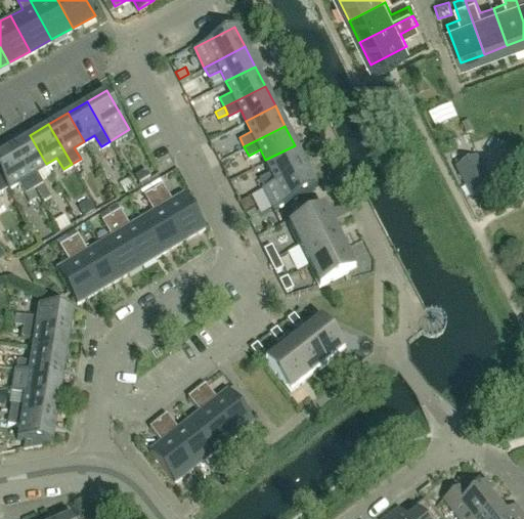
[(10,146),(34,185),(35,185),(43,180),(36,170),(46,164),(30,135),(10,146)]
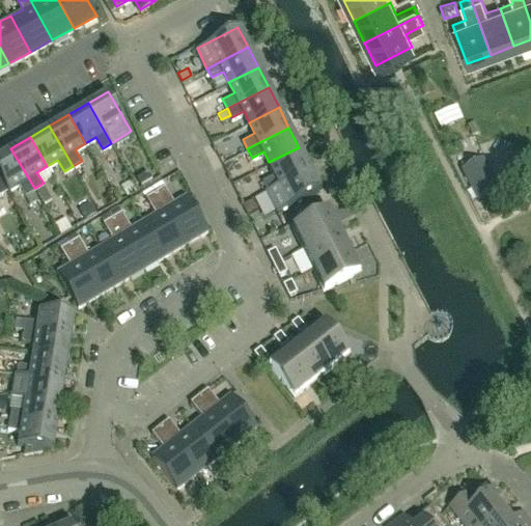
[(309,167),(299,147),(269,162),(274,173),(262,178),(268,188),(309,167)]
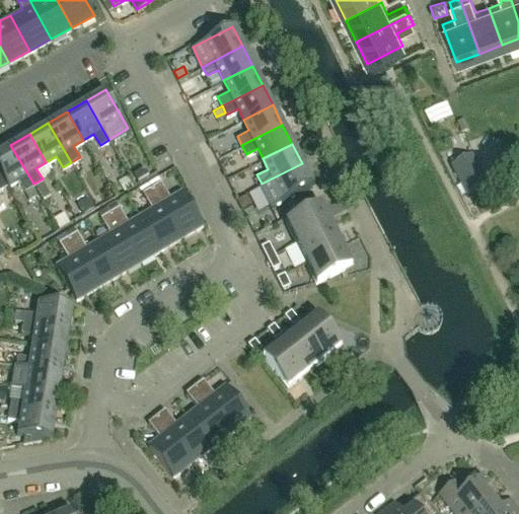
[(32,185),(33,184),(10,145),(0,151),(0,171),(7,185),(18,178),(24,190),(32,185)]
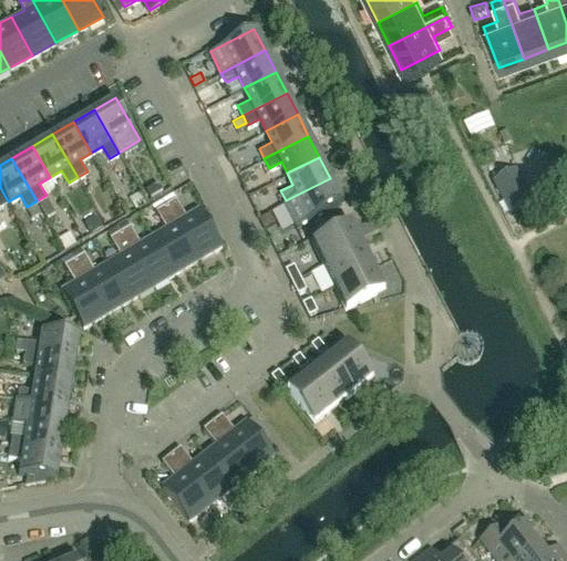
[(494,176),(511,208),(531,198),(514,166),(494,176)]
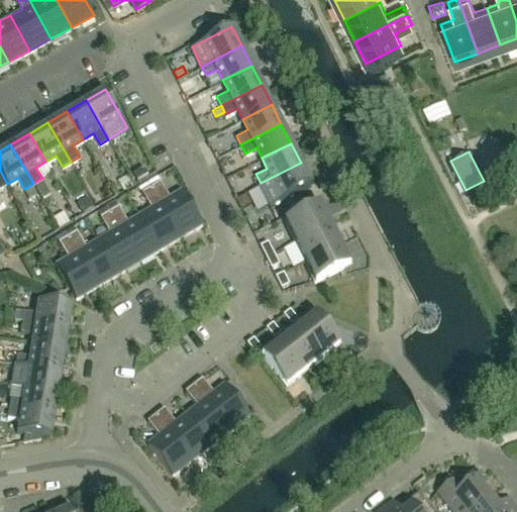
[(271,203),(311,183),(301,163),(261,183),(271,203)]
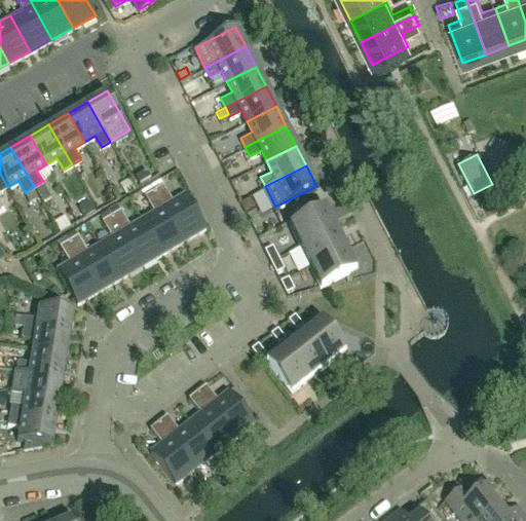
[(136,174),(140,182),(151,176),(146,168),(136,174)]
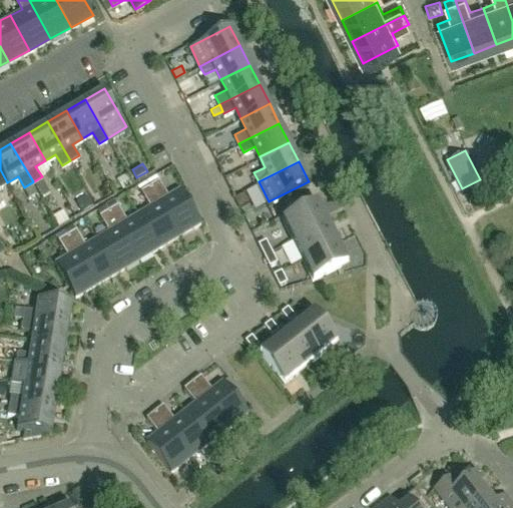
[(126,170),(116,176),(122,185),(131,180),(126,170)]
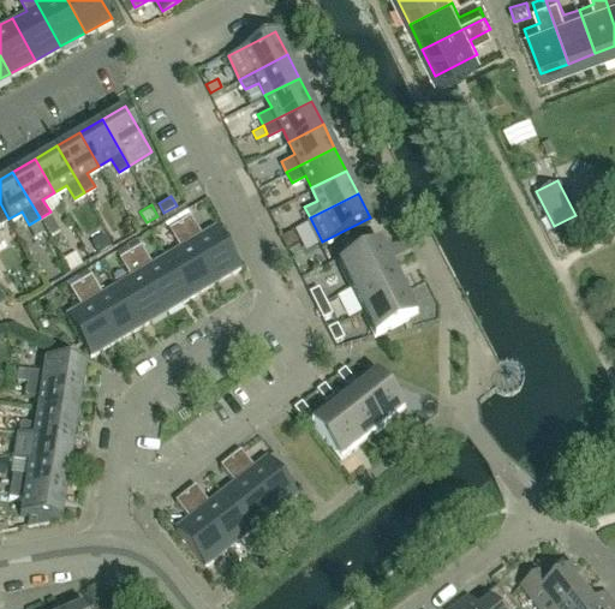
[(186,207),(175,214),(179,221),(190,214),(186,207)]
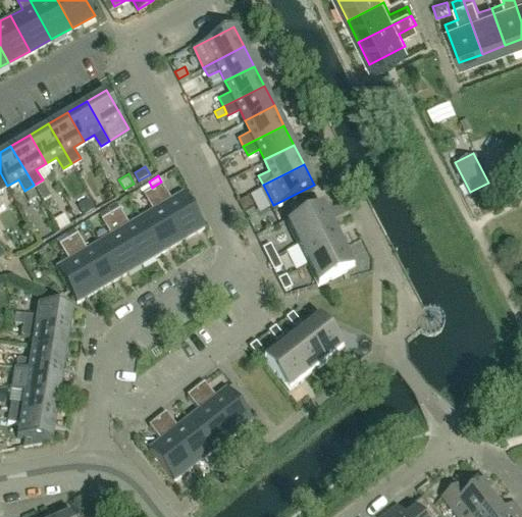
[(43,179),(35,185),(39,191),(42,197),(50,192),(46,187),(43,179)]
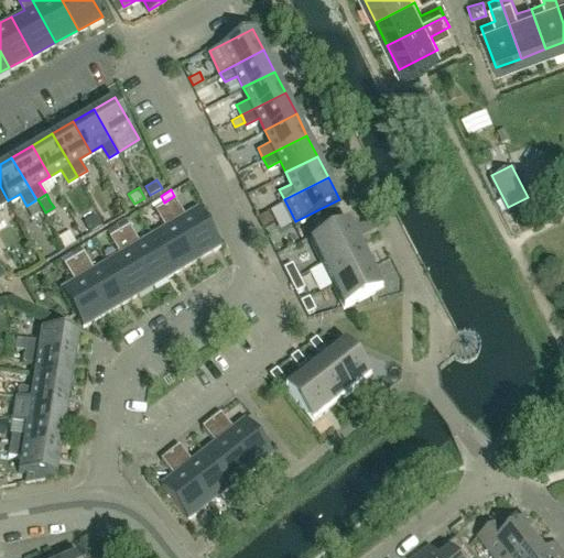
[(161,196),(151,201),(155,208),(164,203),(161,196)]
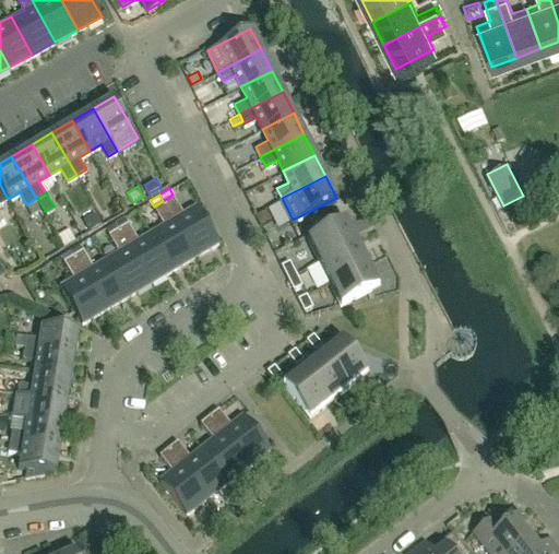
[(218,242),(197,204),(183,212),(173,195),(163,201),(195,255),(218,242)]
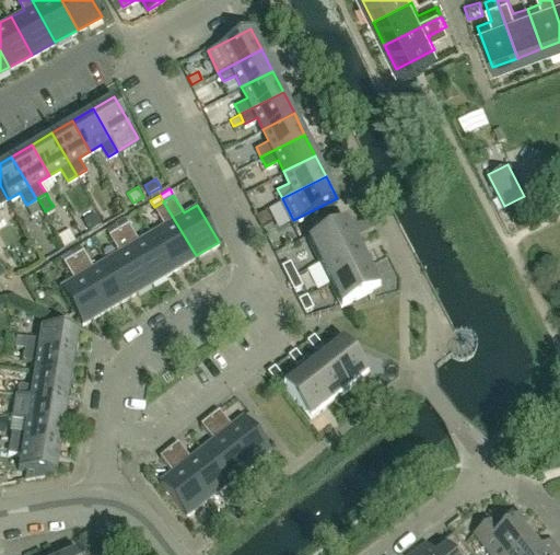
[(35,199),(26,205),(31,211),(39,207),(35,199)]
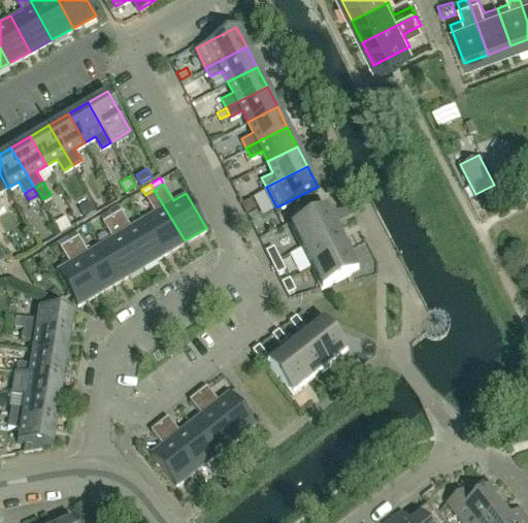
[(185,240),(154,190),(145,195),(155,211),(142,219),(163,253),(185,240)]
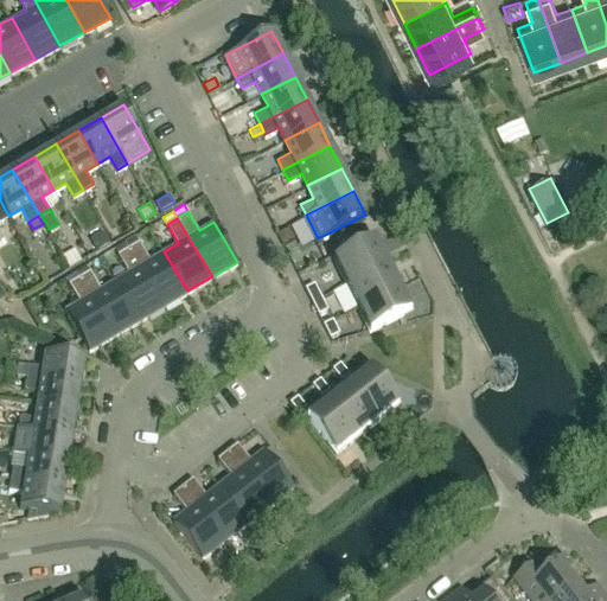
[(289,224),(278,230),(282,242),(295,236),(289,224)]
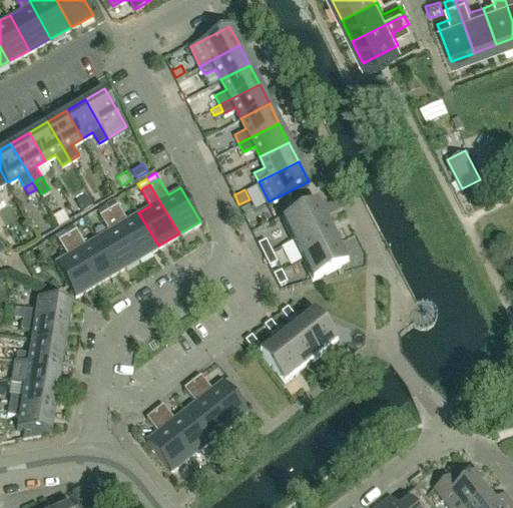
[(114,197),(105,202),(108,208),(117,203),(114,197)]
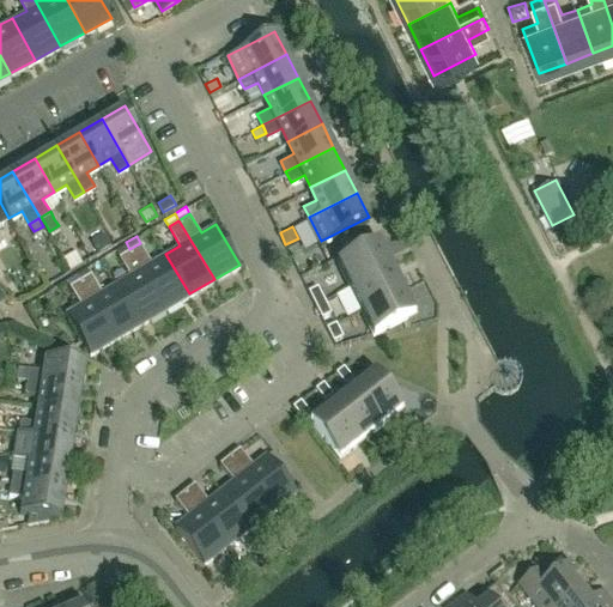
[(349,285),(392,263),(378,240),(337,260),(349,285)]
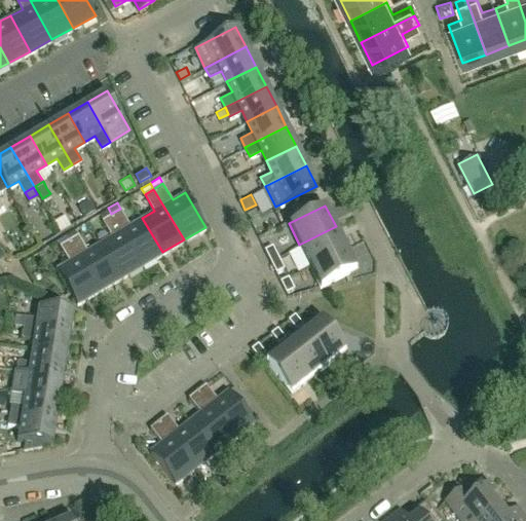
[(108,208),(99,213),(102,219),(111,214),(108,208)]
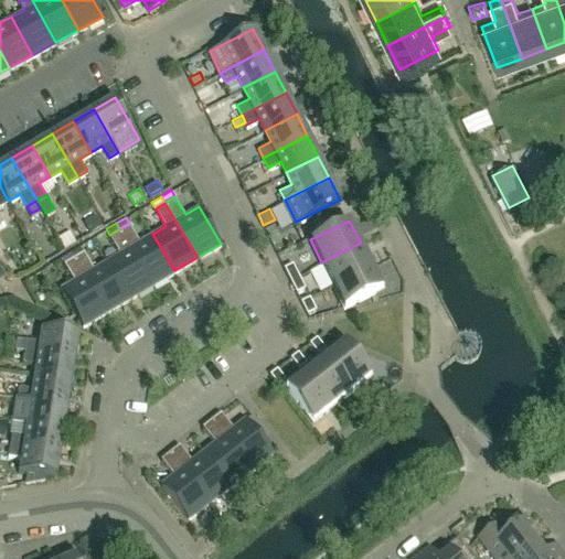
[(174,270),(152,234),(139,242),(129,224),(119,229),(151,285),(174,270)]
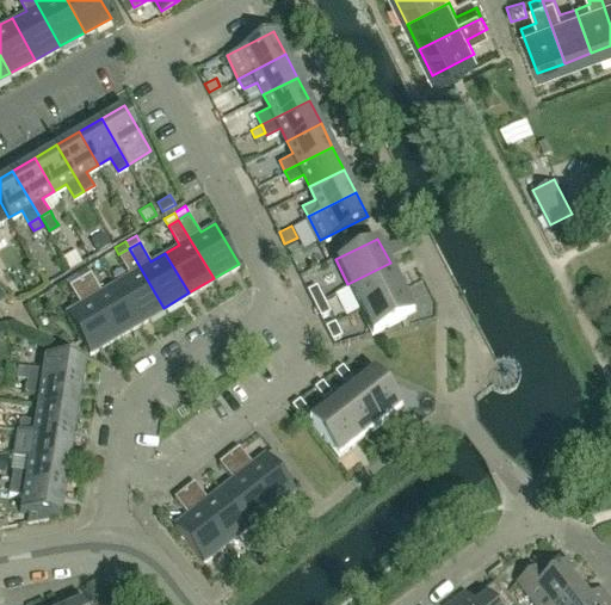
[(164,308),(129,248),(118,254),(130,273),(116,282),(140,322),(164,308)]
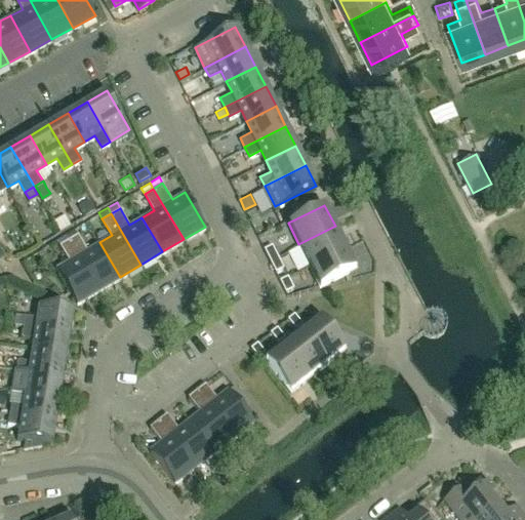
[(309,264),(345,245),(335,226),(298,244),(309,264)]
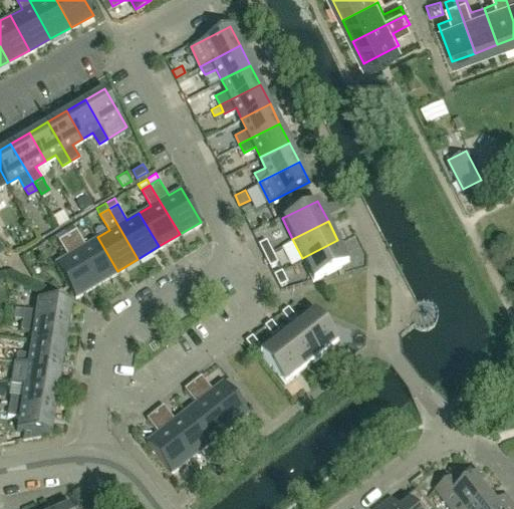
[(73,223),(64,228),(67,233),(76,228),(73,223)]
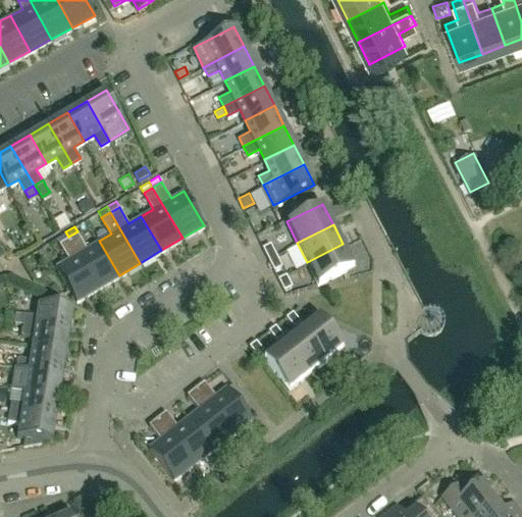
[(65,231),(56,237),(59,243),(68,237),(65,231)]
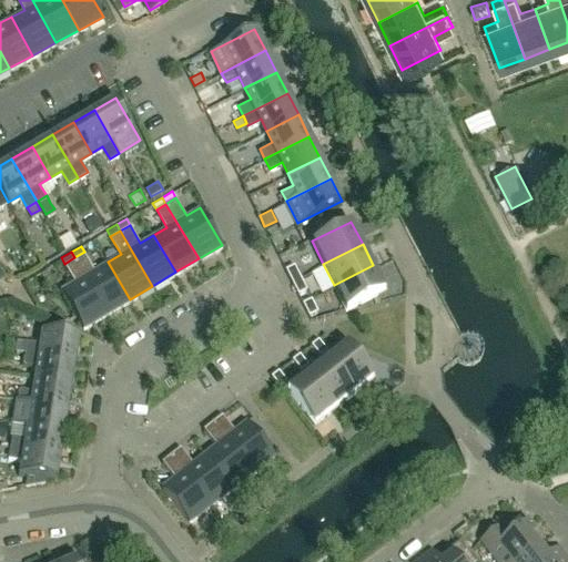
[(130,299),(108,262),(94,269),(84,252),(74,257),(107,313),(130,299)]
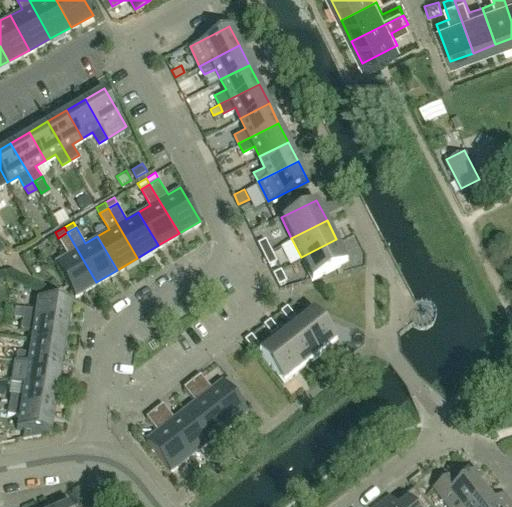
[(96,282),(67,232),(58,238),(67,253),(55,261),(75,295),(96,282)]
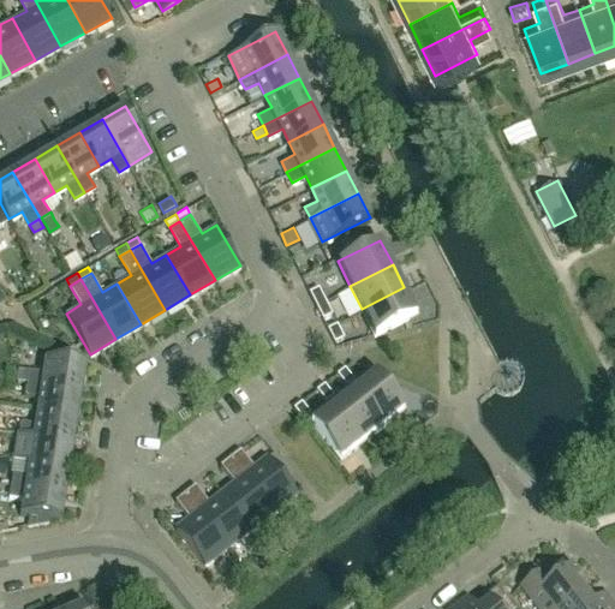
[(416,312),(404,287),(362,309),(374,333),(416,312)]
